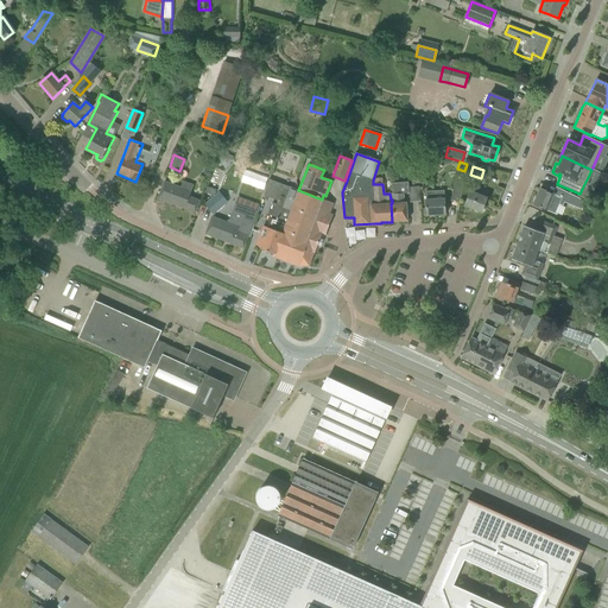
[(325,234),(333,215),(329,214),(333,203),(328,201),(322,200),(298,190),(298,191),(289,188),(268,179),(265,190),(264,196),(277,201),(267,228),(263,227),(260,234),(255,246),(260,247),(260,248),(274,254),(276,253),(299,263),(298,266),(309,266),(314,253),(315,253),(322,233),(325,234)]
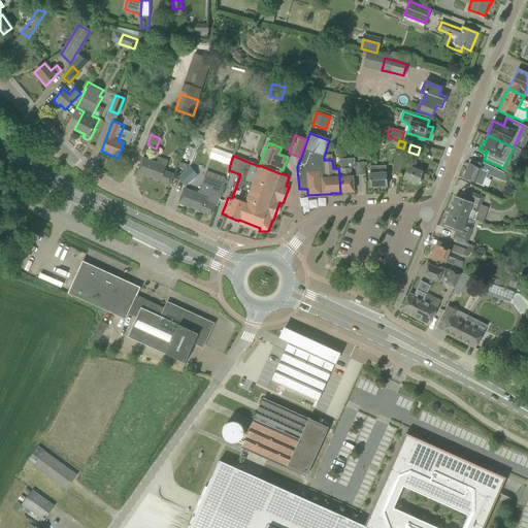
[(404,162),(410,164),(409,166),(408,166),(403,178),(418,185),(423,171),(413,167),(414,165),(417,159),(407,156),(404,162)]
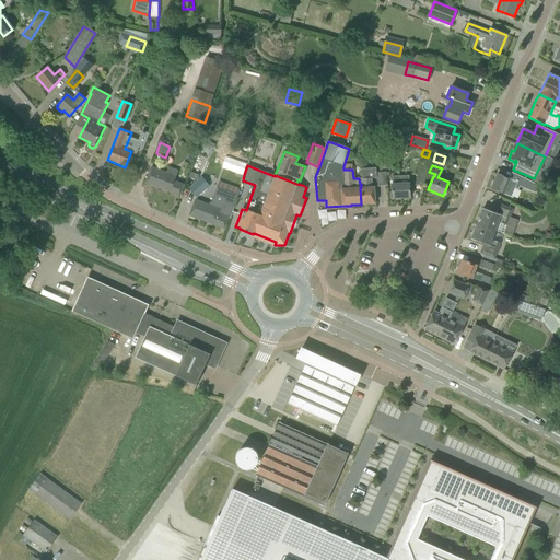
[(146,183),(170,193),(171,191),(179,195),(184,185),(174,182),(178,171),(168,167),(166,173),(151,167),(146,183)]
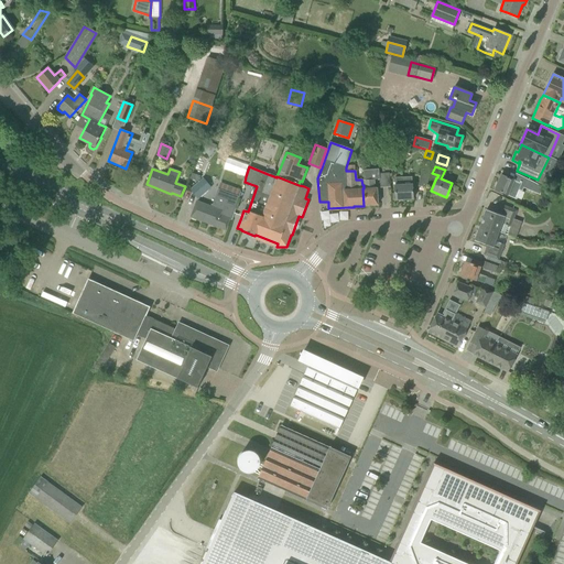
[(362,170),(364,185),(364,188),(362,188),(364,206),(378,205),(377,194),(377,188),(375,188),(373,180),(379,180),(379,188),(390,187),(389,173),(379,174),(378,169),(370,170),(362,170)]
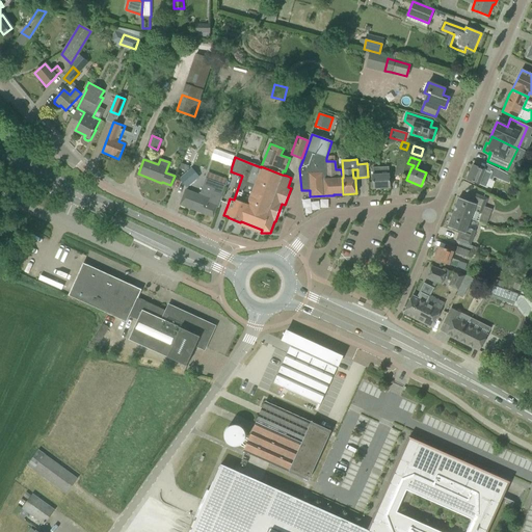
[(402,177),(405,160),(398,159),(394,176),(402,177)]
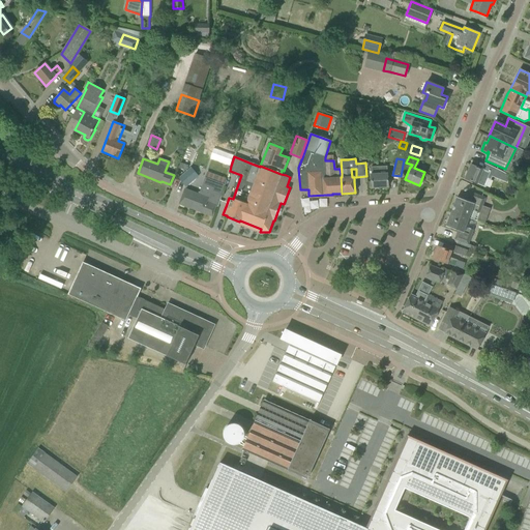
[(465,178),(483,186),(490,173),(470,165),(467,172),(466,172),(464,175),(465,176),(465,178)]
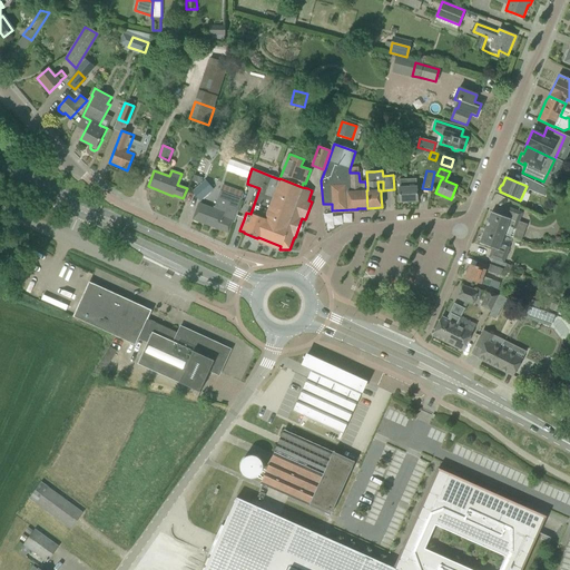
[(406,187),(405,179),(399,179),(399,190),(400,202),(418,202),(416,190),(416,186),(406,187)]
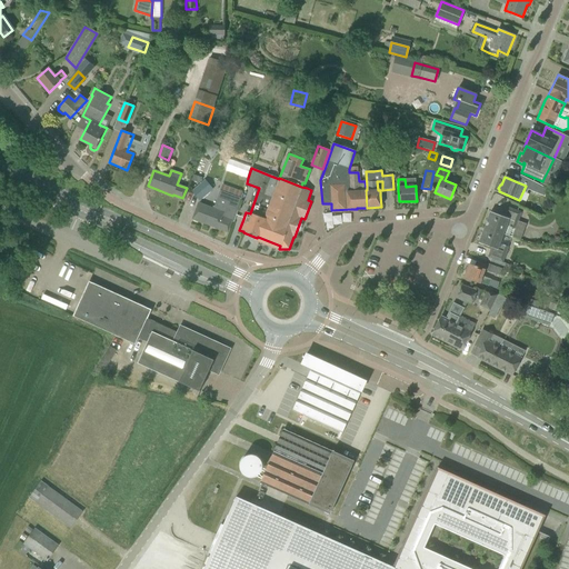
[(191,191),(200,200),(213,189),(205,180),(191,191)]
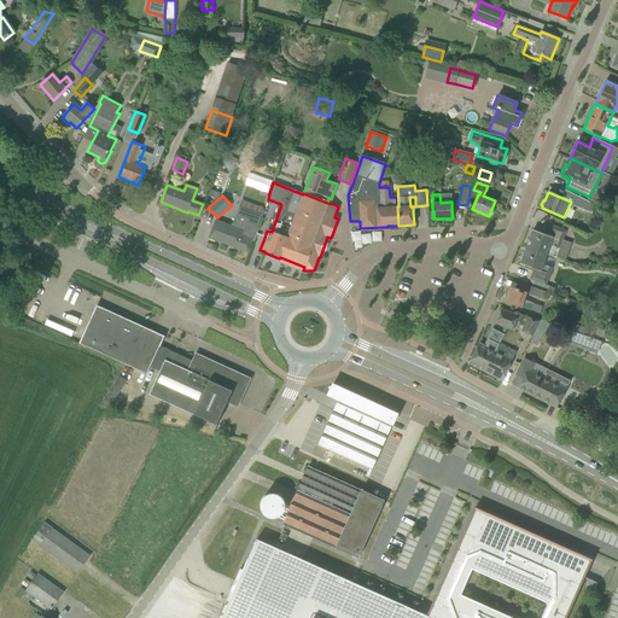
[(572,205),(589,213),(593,205),(576,196),(572,205)]
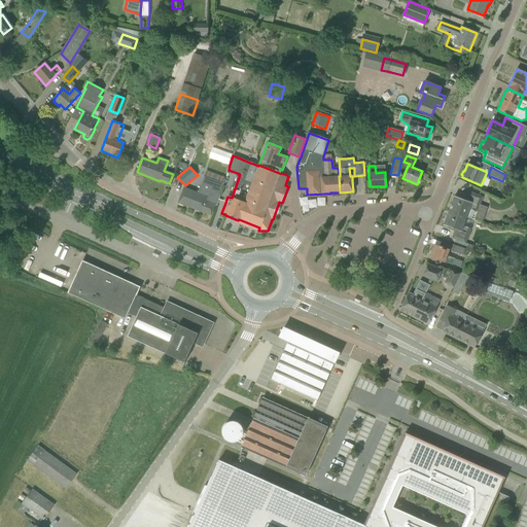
[(223,184),(204,177),(198,194),(183,188),(178,203),(201,211),(202,211),(211,214),(214,205),(216,206),(223,184)]
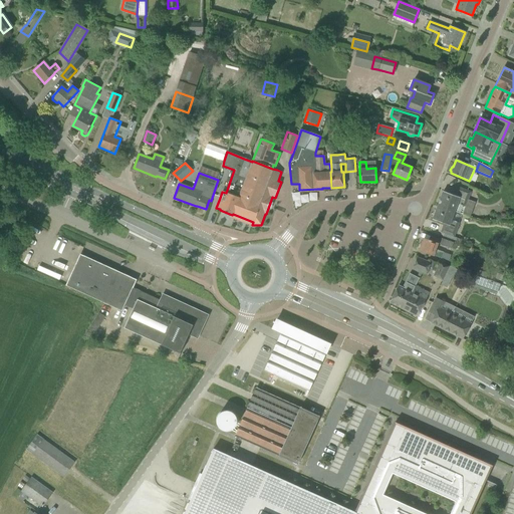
[(443,191),(438,205),(455,212),(462,214),(465,207),(471,192),(467,191),(458,187),(454,196),(443,191)]
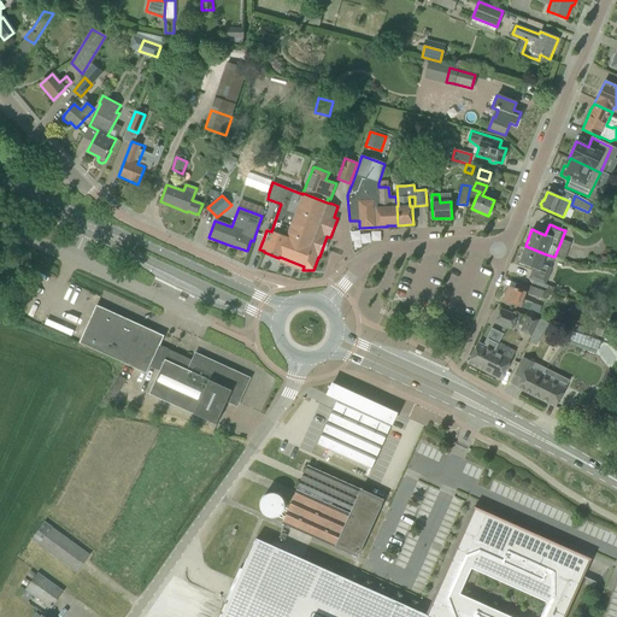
[(526,246),(519,263),(533,269),(529,278),(540,283),(545,285),(551,268),(541,264),(546,254),(526,246)]
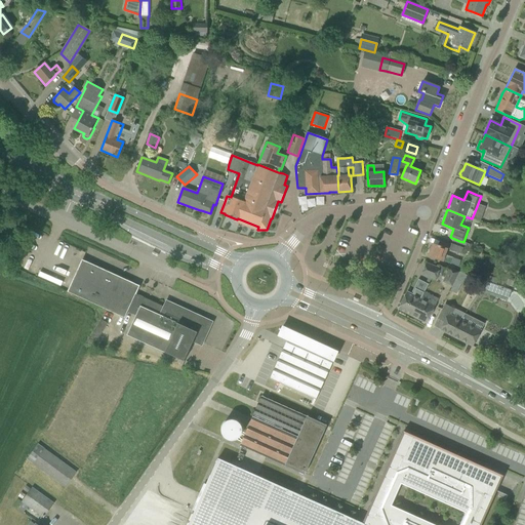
[(449,249),(461,253),(462,247),(451,243),(449,249)]
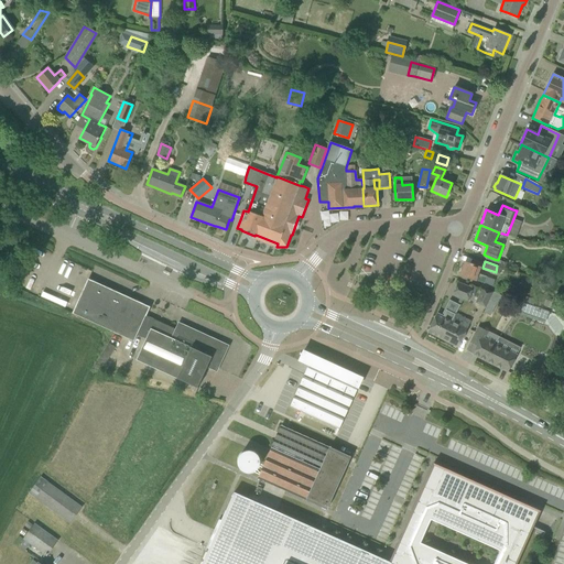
[(465,262),(459,274),(470,279),(485,283),(487,278),(478,274),(480,267),(474,264),(470,263),(470,264),(465,262)]
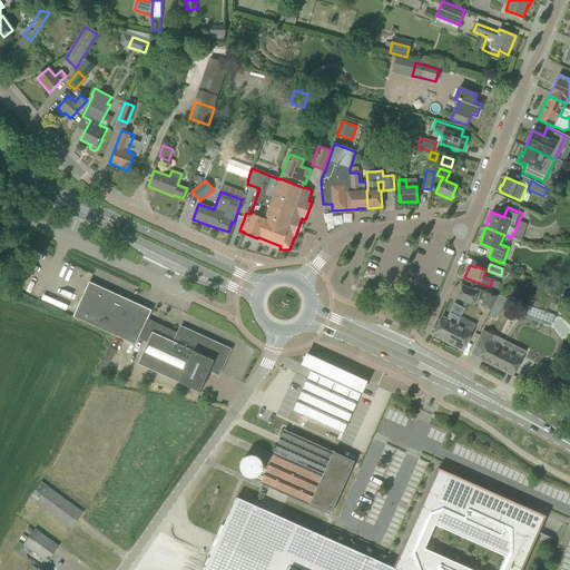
[(42,297),(48,288),(39,283),(33,292),(42,297)]
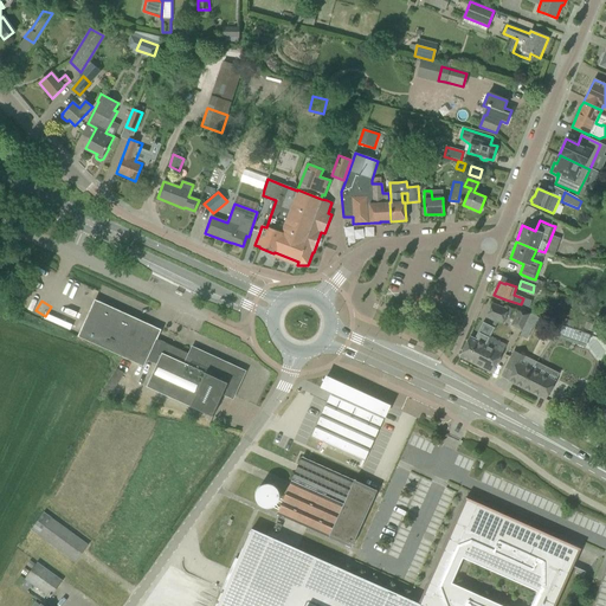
[(156,339),(159,334),(94,304),(78,337),(143,367),(147,360),(156,365),(146,387),(201,412),(212,417),(224,392),(233,397),(245,373),(191,348),(188,354),(156,339)]
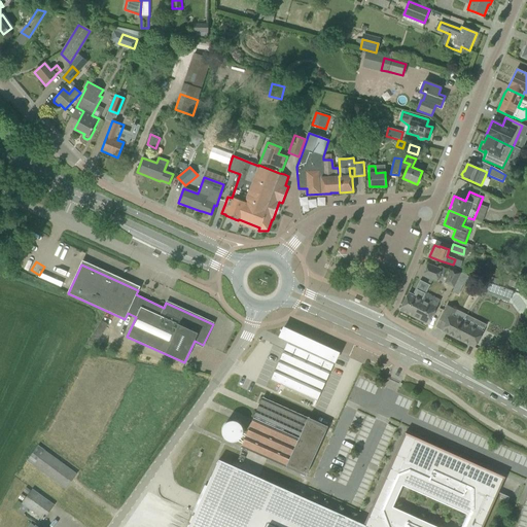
[(423,276),(436,280),(441,269),(427,265),(423,276)]
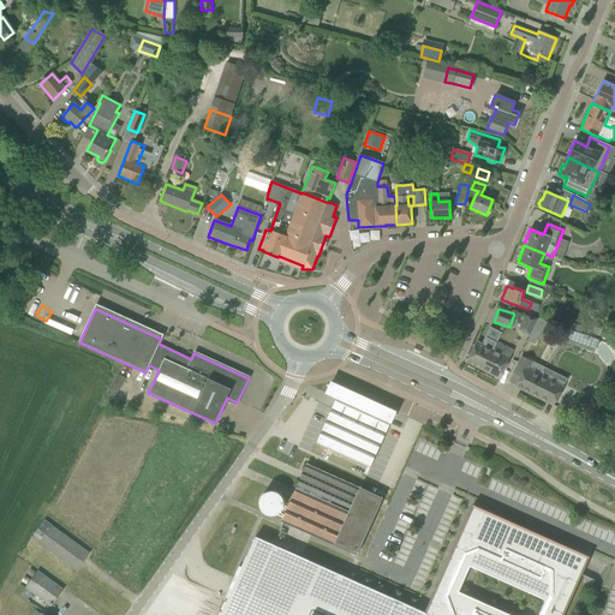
[(431,321),(447,327),(451,318),(435,312),(431,321)]
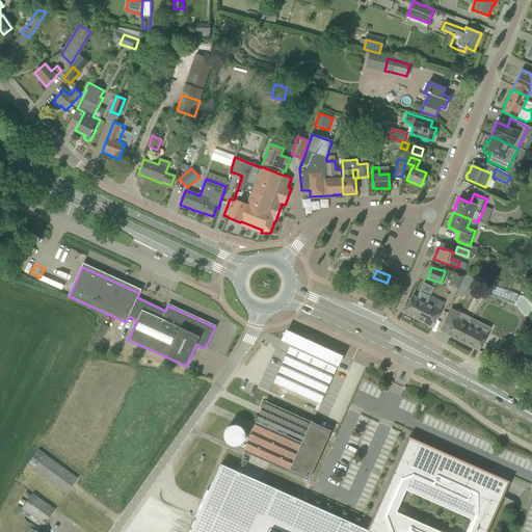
[(448,286),(457,291),(464,276),(455,271),(448,286)]
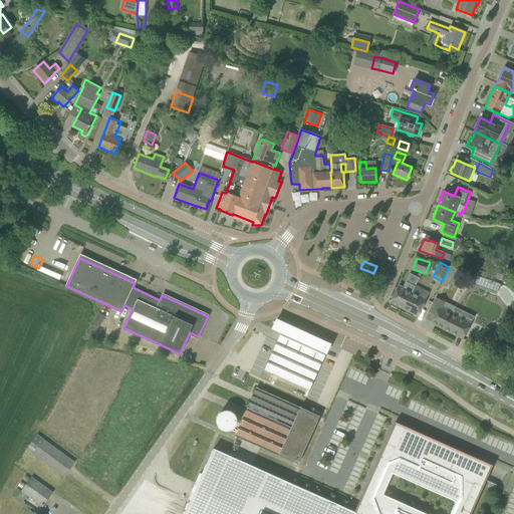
[(442,281),(441,284),(447,287),(455,269),(449,266),(449,267),(442,281)]
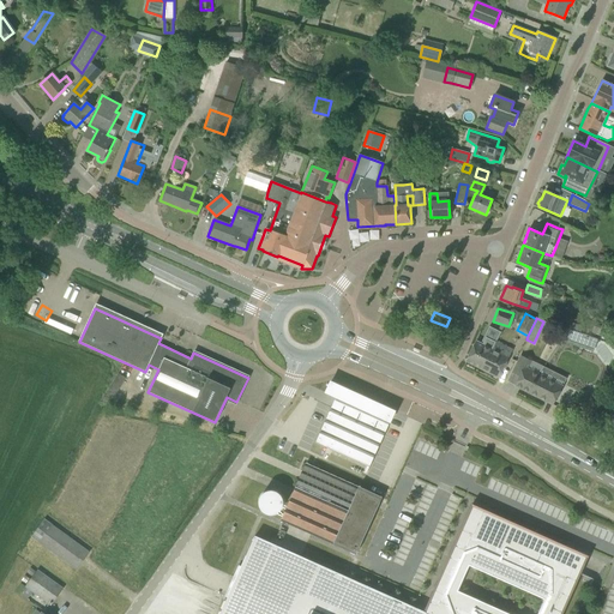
[(591,333),(606,338),(609,330),(595,325),(591,333)]
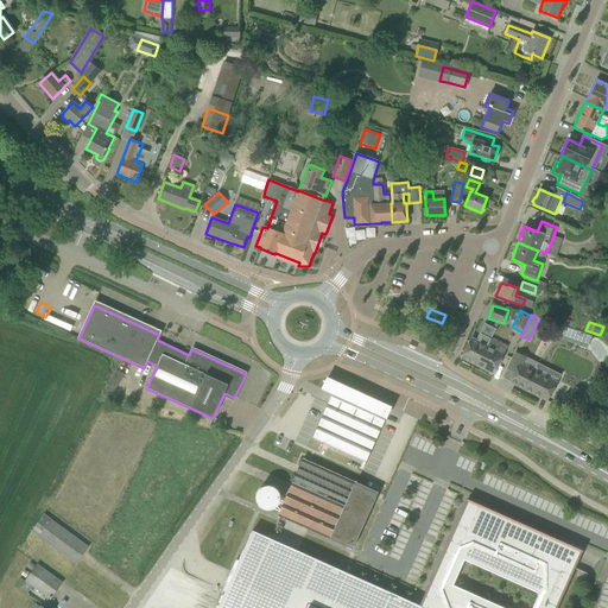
[(470,337),(461,358),(475,365),(485,346),(485,344),(487,346),(491,339),(495,329),(485,323),(475,340),(472,337),(470,337)]
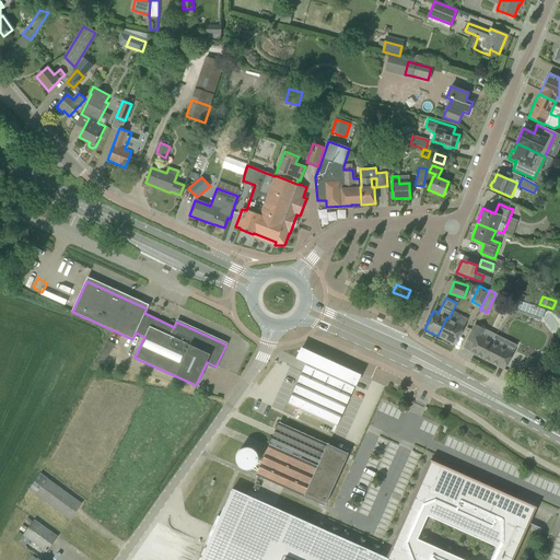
[(514,311),(541,321),(545,311),(517,300),(514,311)]
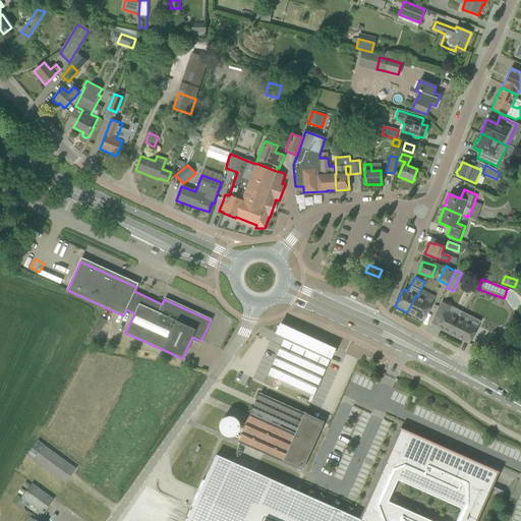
[(415,296),(407,312),(409,313),(422,321),(427,311),(431,304),(430,303),(415,296)]
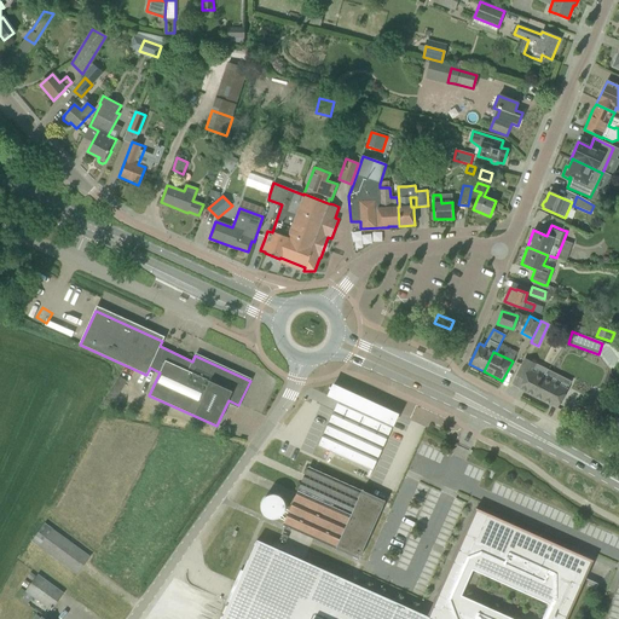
[(567,389),(533,372),(537,365),(525,359),(516,376),(524,380),(519,389),(557,409),(567,389)]
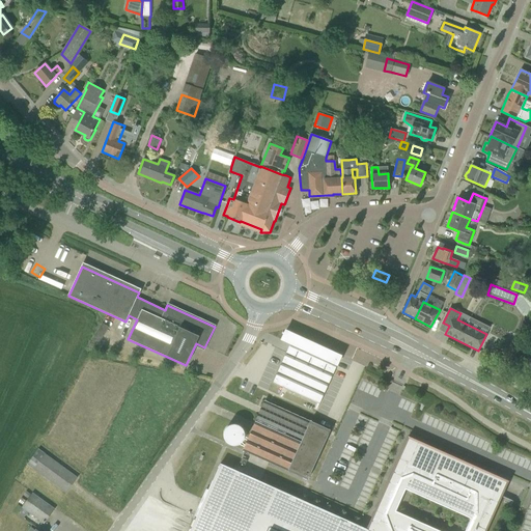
[(289,344),(273,383),(319,404),(341,356),(300,337),(296,335),(285,331),(284,333),(284,334),(281,340),(289,344)]
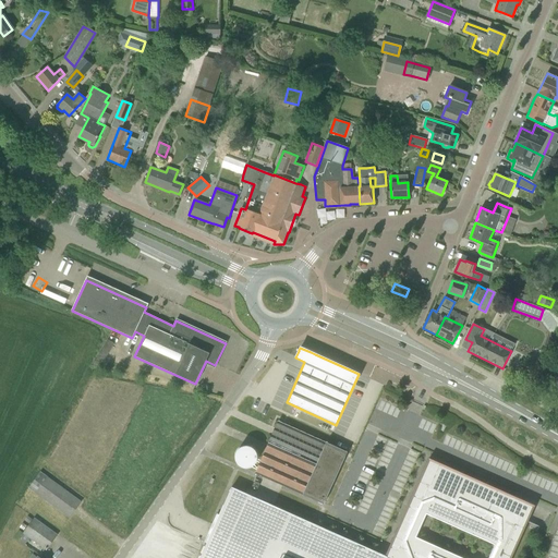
[(543,379),(548,365),(535,360),(533,366),(534,366),(531,375),(543,379)]
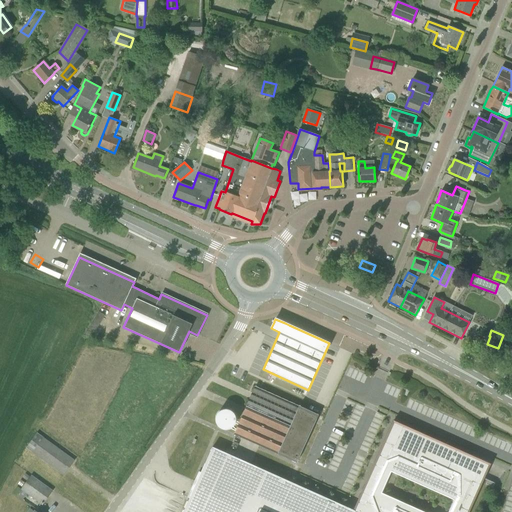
[(235,431),(233,434),(296,462),(317,415),(300,407),(300,406),(255,386),(235,431)]
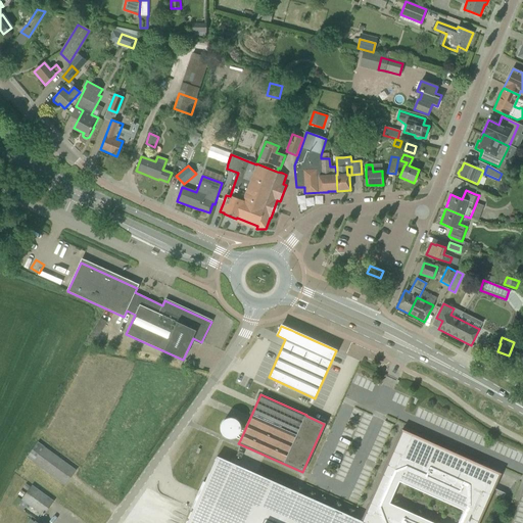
[(374,496),(363,521),(217,457),(200,492),(193,509),(187,522),(476,522),(492,488),(492,487),(498,474),(402,431),(383,474),(374,496)]
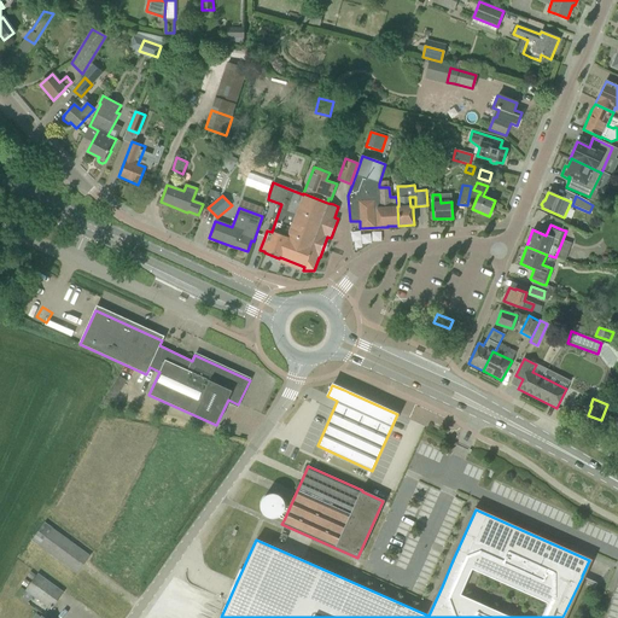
[(31,541),(66,566),(76,573),(89,555),(44,523),(31,541)]
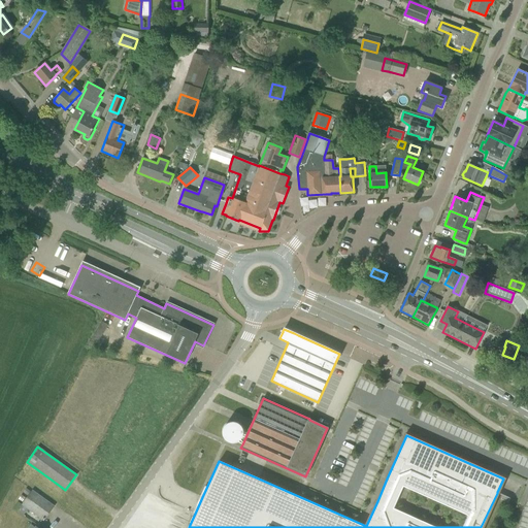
[(22,505),(43,520),(54,505),(32,491),(22,505)]
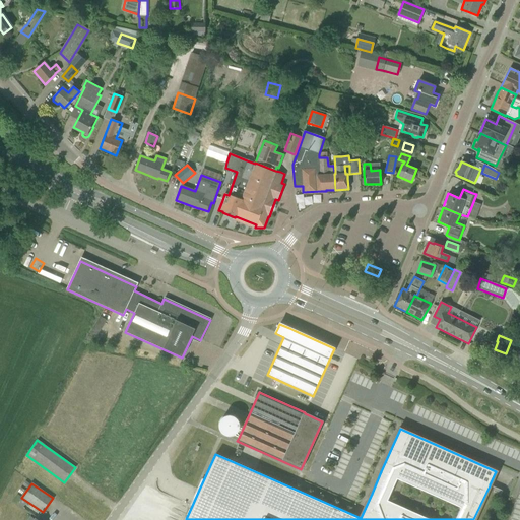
[(503,491),(495,486),(494,488),(493,492),(500,496),(503,491)]
